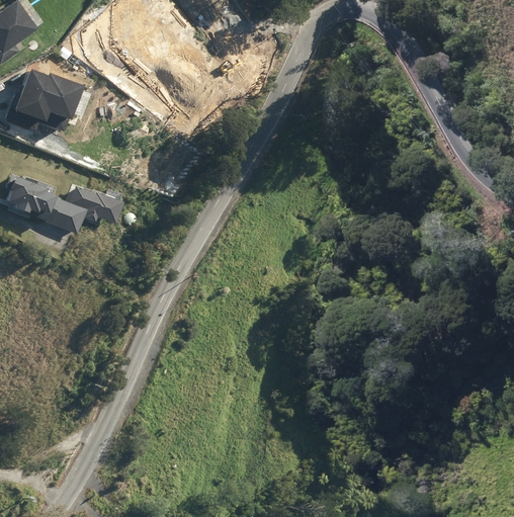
[(0,61),(3,65),(21,52),(16,44),(37,28),(17,0),(0,12),(0,61)]
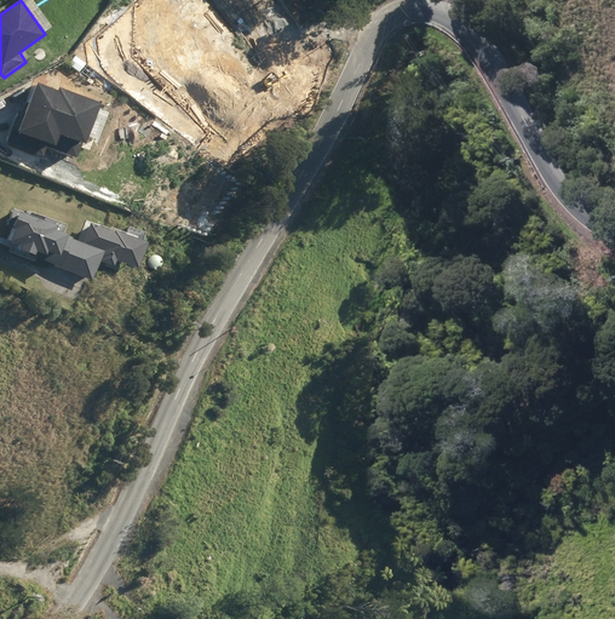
[(233,29),(243,40),(253,30),(242,18),(260,0),(213,0),(237,26),(233,29)]
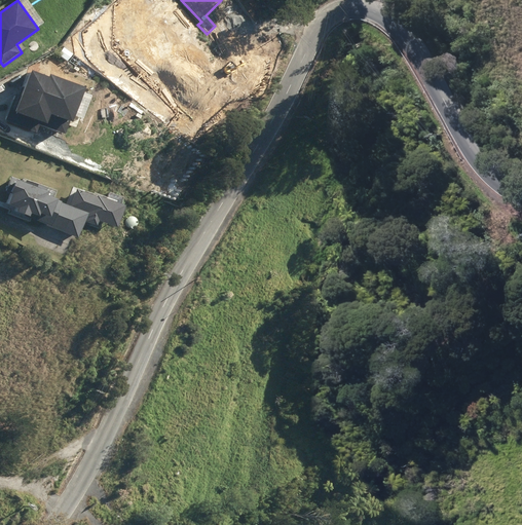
[(19,95),(9,119),(38,130),(40,123),(65,133),(82,85),(50,74),(49,76),(33,70),(23,96),(19,95)]
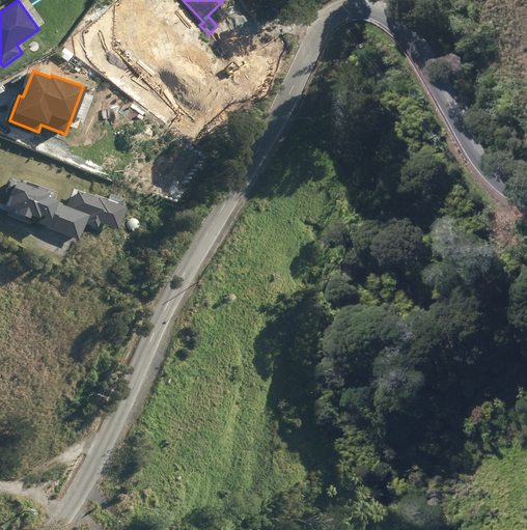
[(149,98),(157,113),(167,108),(165,104),(167,103),(166,101),(164,102),(160,92),(149,98)]
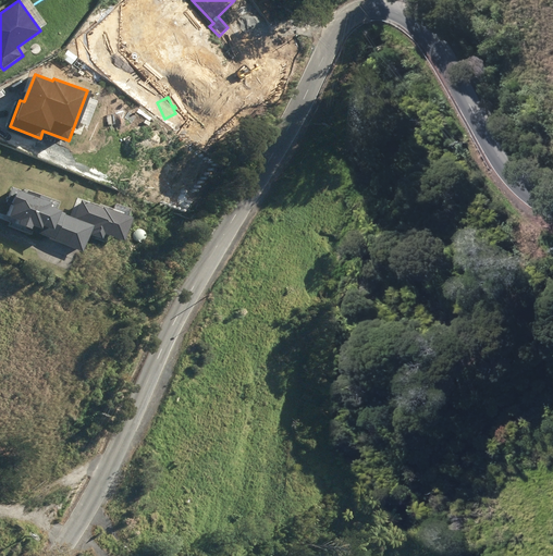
[(14,204),(10,215),(19,219),(15,227),(34,234),(35,231),(56,237),(54,239),(86,250),(91,236),(107,242),(110,234),(124,239),(132,217),(106,207),(106,208),(84,200),(77,219),(65,213),(65,212),(60,210),(60,209),(49,205),(50,201),(16,188),(11,202),(14,204)]
